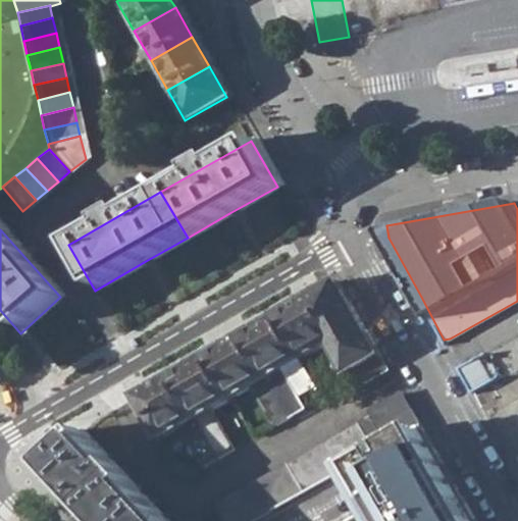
[(325,344),(342,371),(373,354),(338,293),(332,282),(281,312),(271,317),(297,360),(325,344)]
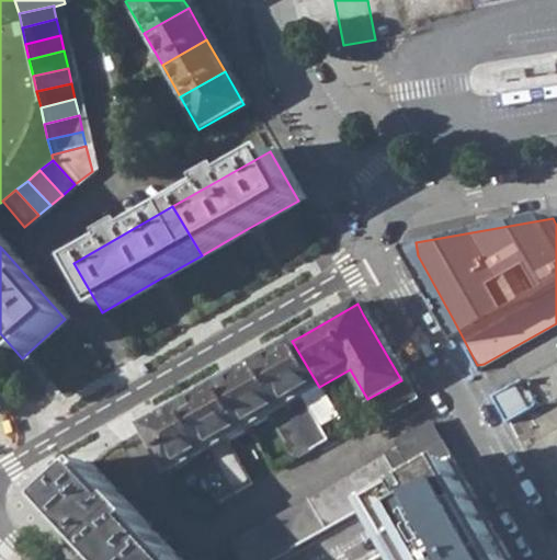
[(253,363),(282,409),(296,400),(319,387),(292,341),(261,360),(253,363)]
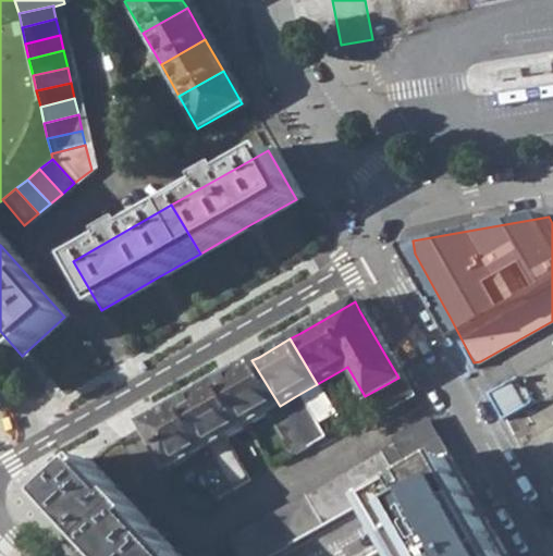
[(265,415),(280,406),(252,360),(221,379),(214,382),(242,428),(265,415)]
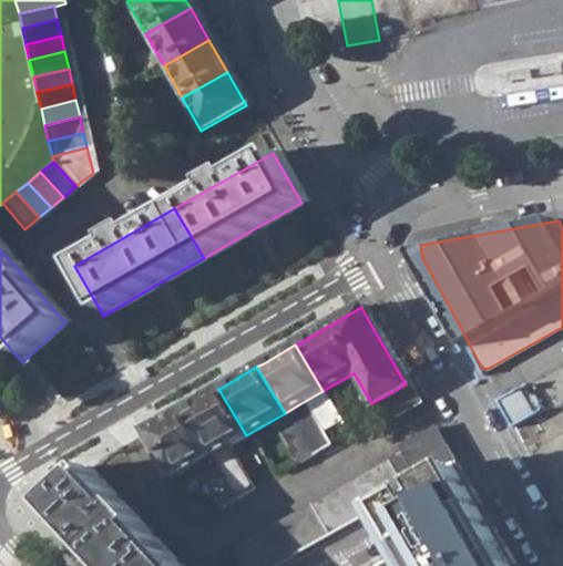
[(406,384),(371,403),(378,414),(382,422),(416,403),(406,384)]
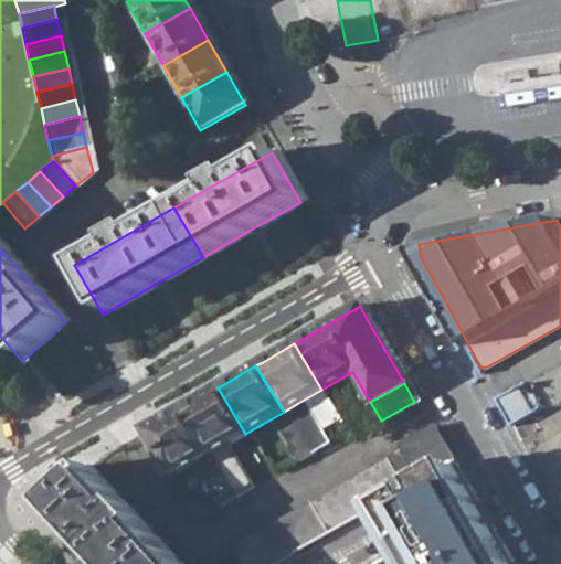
[(207,456),(222,447),(245,434),(218,387),(187,405),(179,410),(207,456)]
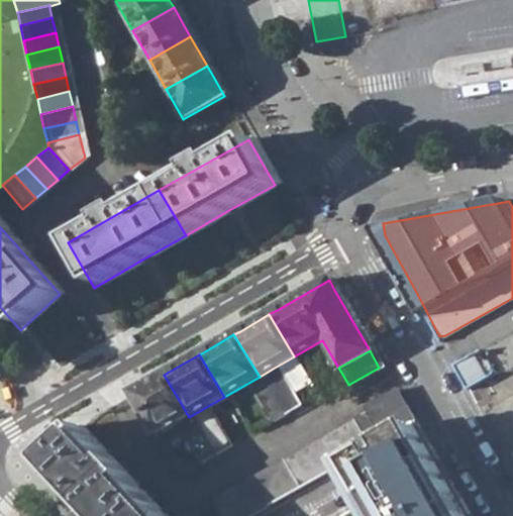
[(296,406),(273,369),(260,377),(282,414),(296,406)]
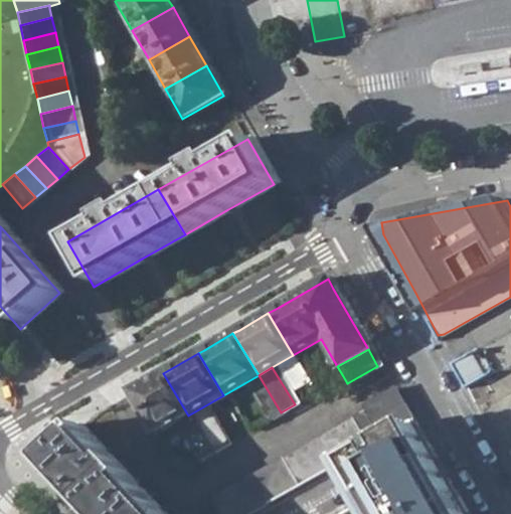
[(174,423),(188,415),(163,373),(134,390),(128,393),(153,437),(174,423)]
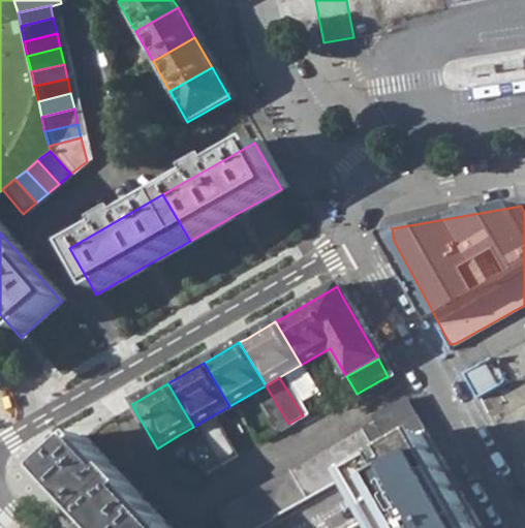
[(266,385),(251,394),(274,432),(288,424),(266,385)]
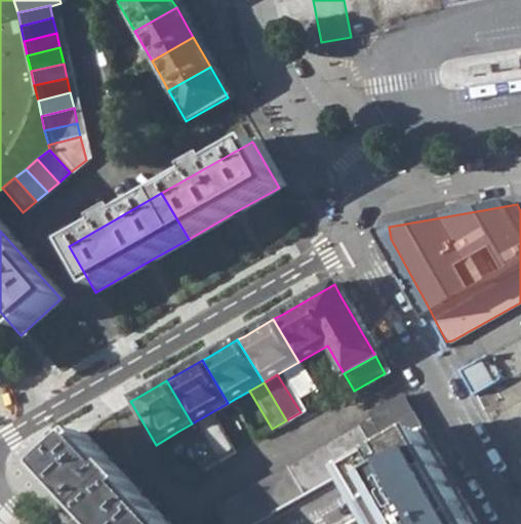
[(367,414),(370,419),(376,431),(407,412),(398,396),(367,414)]
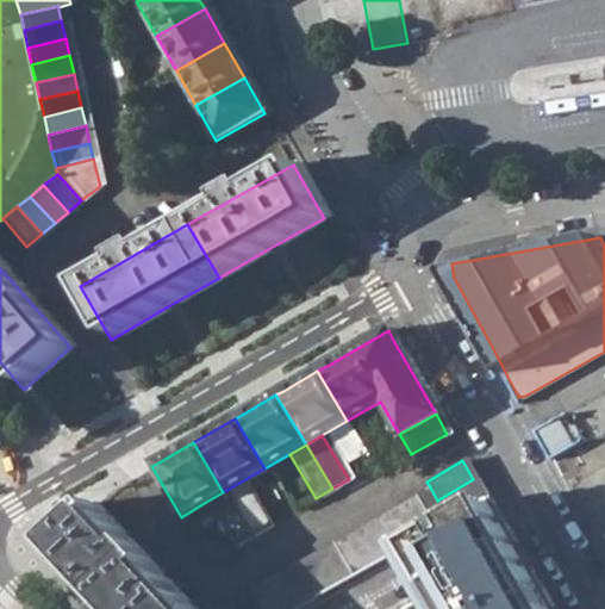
[(485,499),(473,479),(437,501),(448,521),(485,499)]
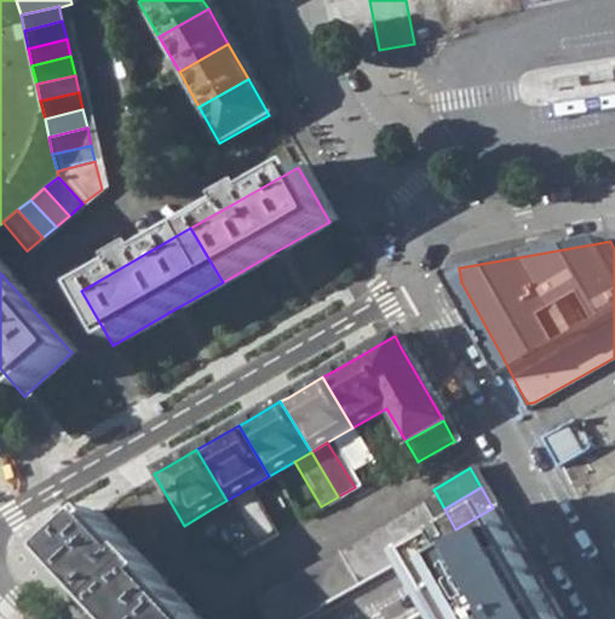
[(271,536),(243,491),(226,500),(253,545),(271,536)]
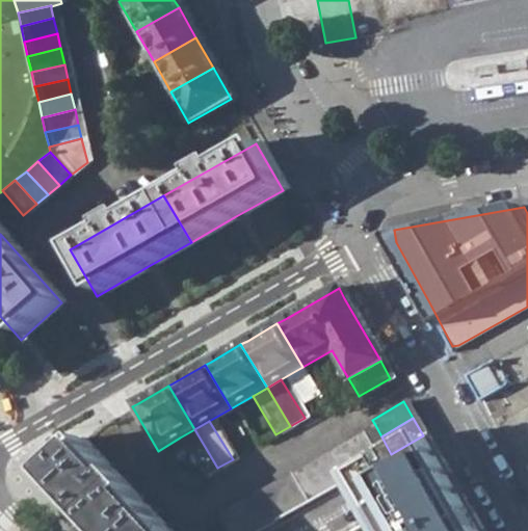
[(375,425),(361,433),(377,461),(391,454),(381,436),(375,425)]
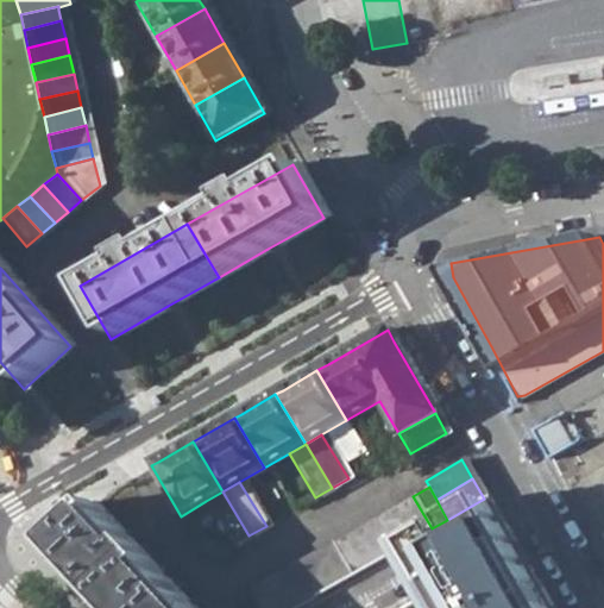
[(222,491),(206,501),(233,545),(249,536),(222,491)]
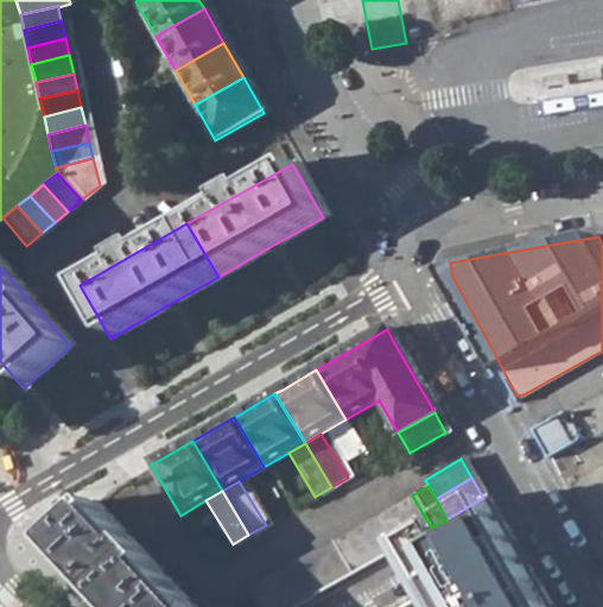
[(412,495),(394,506),(413,538),(431,528),(412,495)]
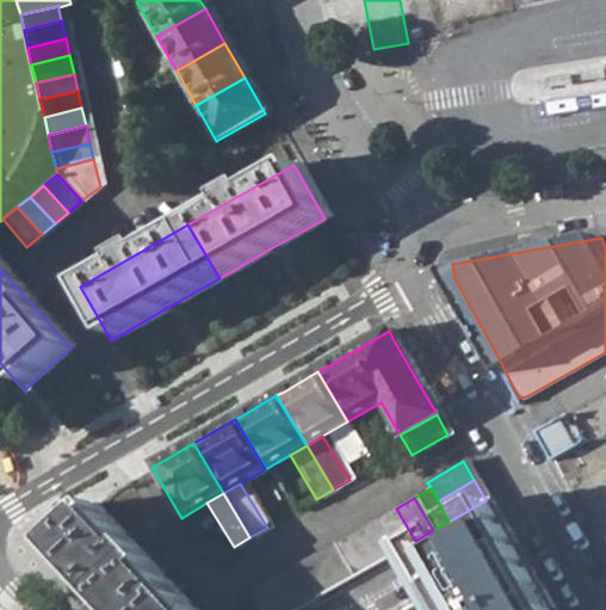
[(548,609),(545,603),(494,515),(486,500),(449,522),(433,530),(415,541),(403,548),(410,561),(432,598),(409,609),(548,609)]
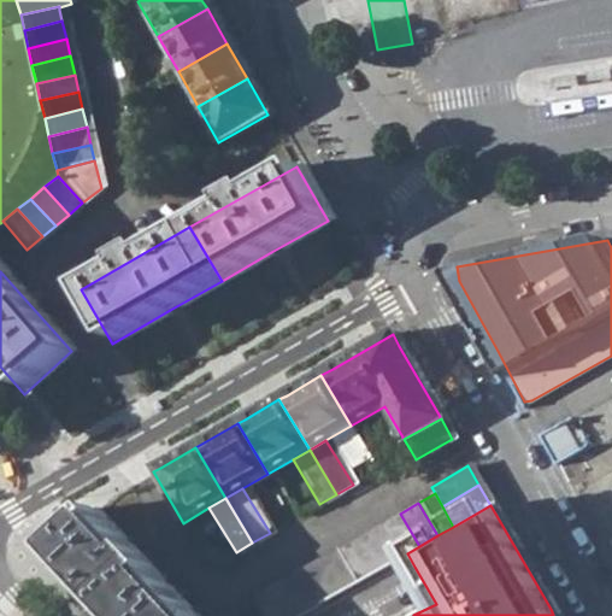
[(98,609),(105,615),(190,615),(153,575),(156,574),(137,555),(135,557),(93,511),(46,553),(98,609)]
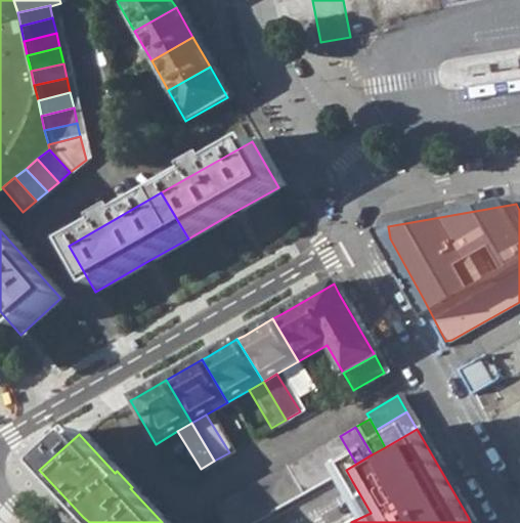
[(340,436),(327,443),(342,472),(346,470),(356,464),(340,436)]
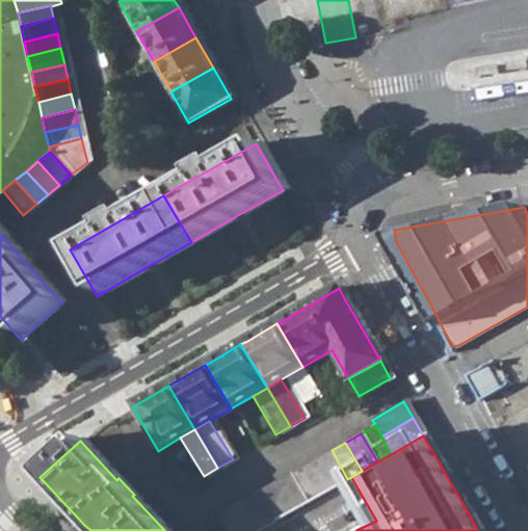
[(332,450),(316,459),(334,487),(347,479),(332,450)]
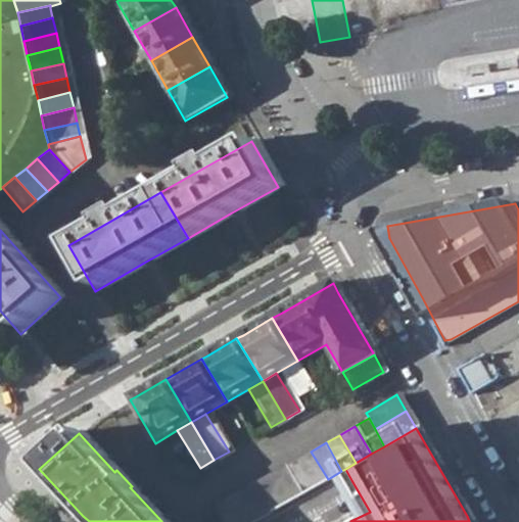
[(311,452),(297,460),(314,487),(328,479),(311,452)]
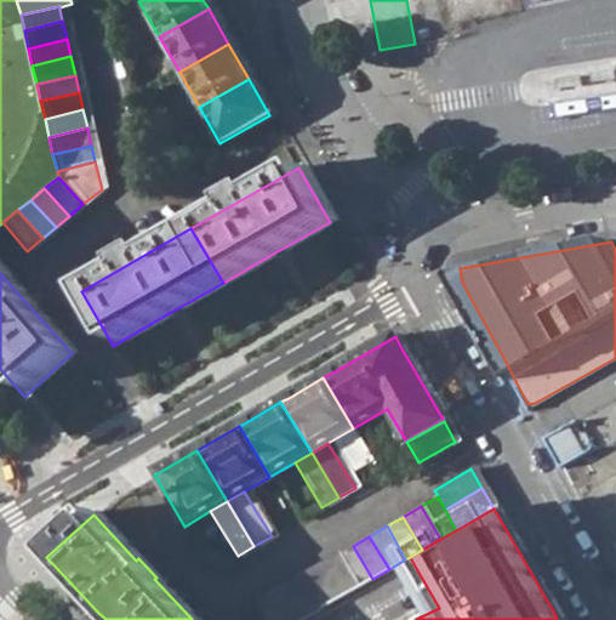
[(353,546),(336,556),(355,589),(372,579),(353,546)]
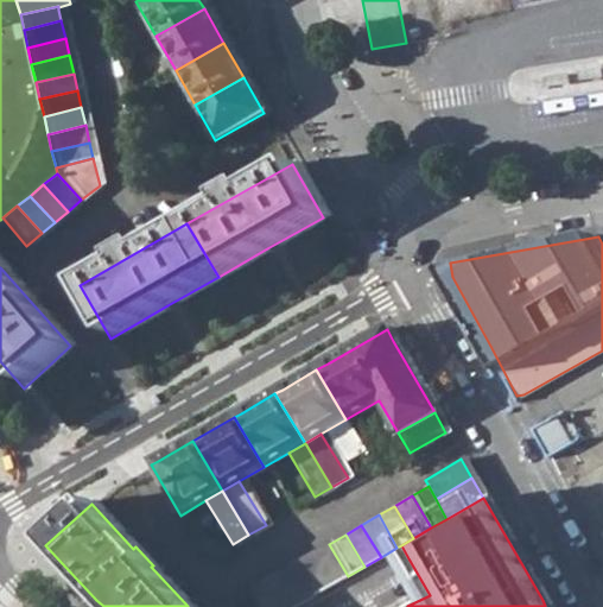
[(329,544),(312,552),(332,586),(348,576),(329,544)]
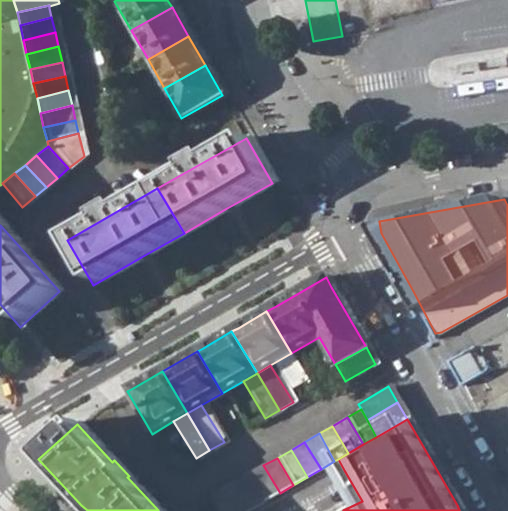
[(263,465),(249,473),(265,501),(280,493),(263,465)]
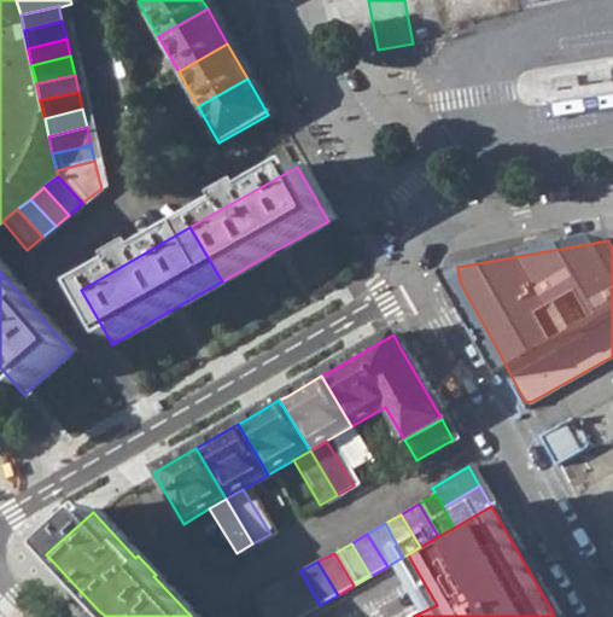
[(303,615),(320,605),(301,571),(284,581),(303,615)]
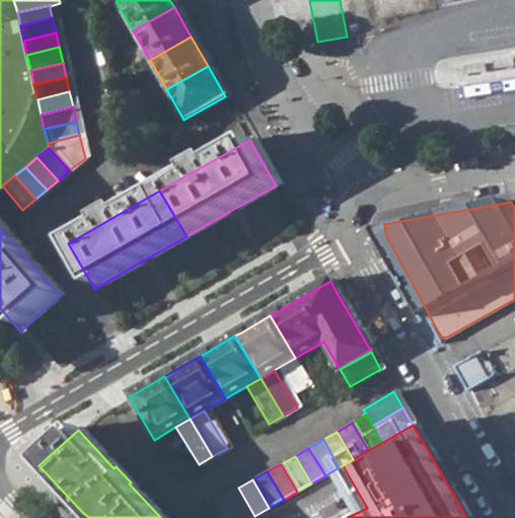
[(236,517),(250,517),(254,516),(238,488),(224,497),(236,517)]
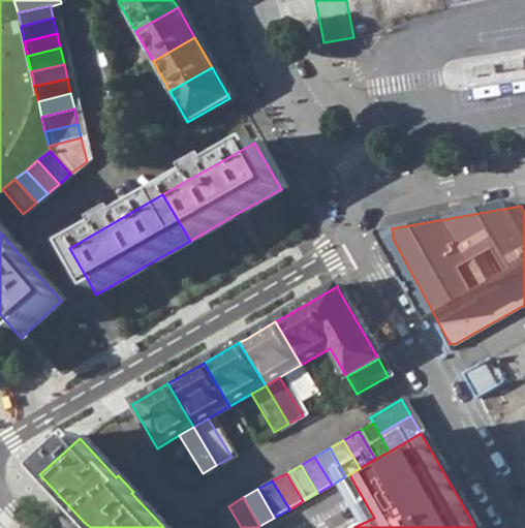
[(241,527),(228,506),(214,514),(222,527),(241,527)]
